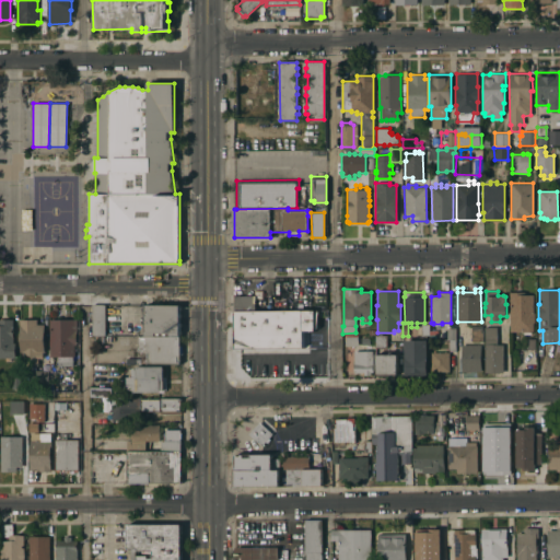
[(510,292),(526,292),(526,294),(533,294),(533,311),(534,311),(534,323),(533,323),(533,331),(531,331),(531,334),(523,335),(523,331),(510,331),(510,292)]
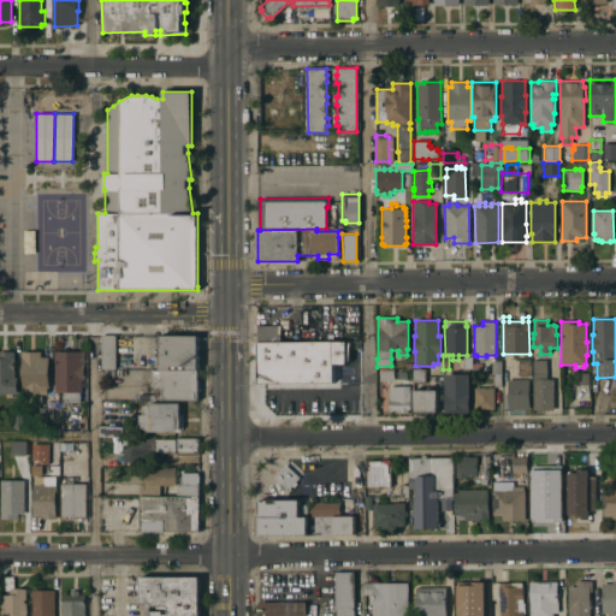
[(259,342),(259,326),(278,325),(279,333),(280,333),(280,342),(259,342)]
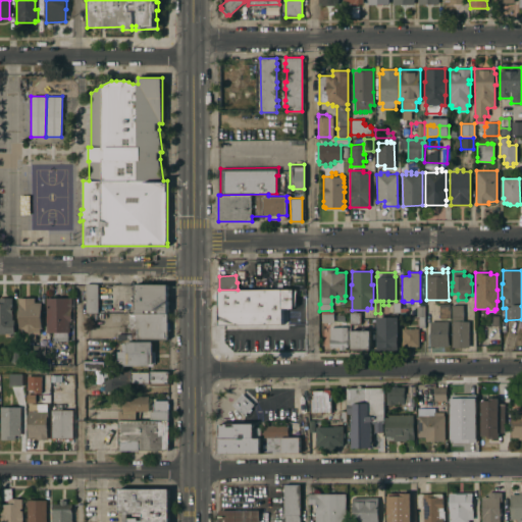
[(98,313),(86,313),(86,284),(98,284),(98,313)]
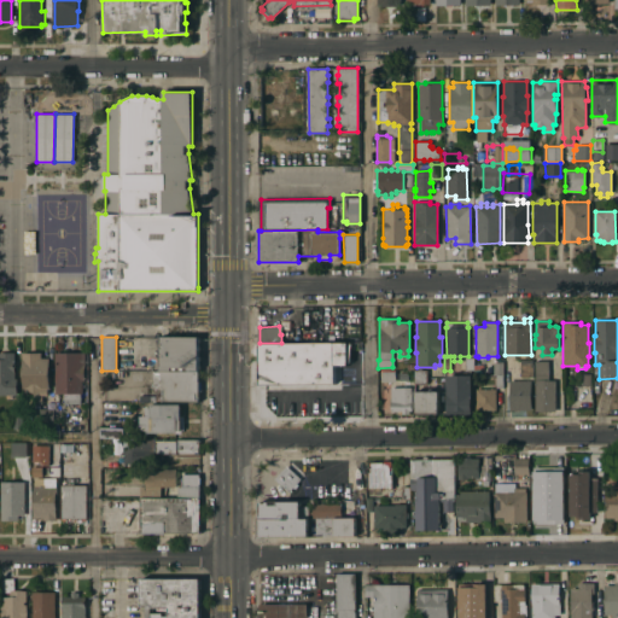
[(159,371),(159,357),(155,357),(155,350),(159,350),(159,337),(198,337),(198,371),(159,371)]
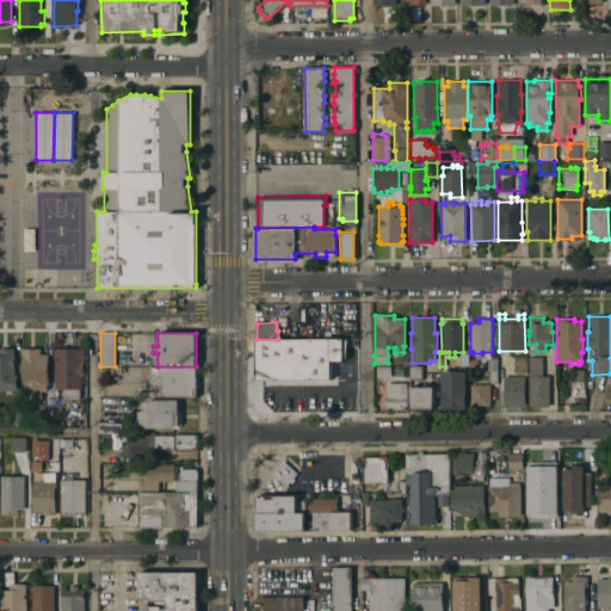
[(278,339),(329,339),(329,380),(255,381),(255,340),(257,339),(278,339)]
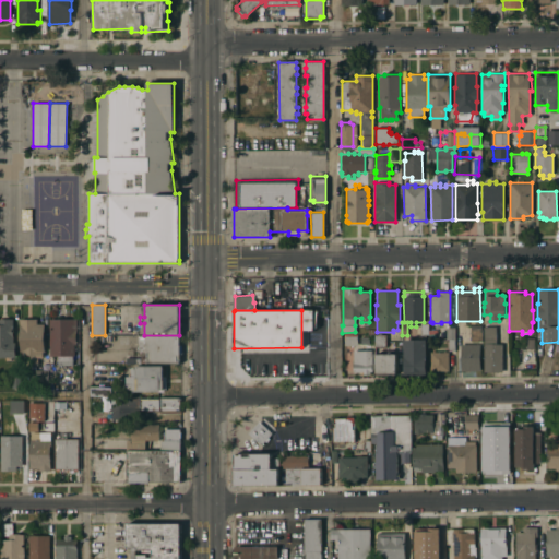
[(13,342),(14,342),(14,357),(0,357),(0,319),(13,319),(13,342)]
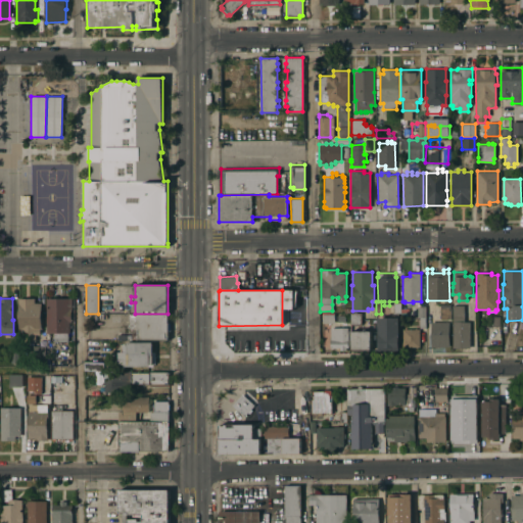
[(39,334),(35,334),(35,341),(20,341),(20,329),(18,329),(18,298),(34,298),(34,303),(41,303),(41,330),(39,330),(39,334)]
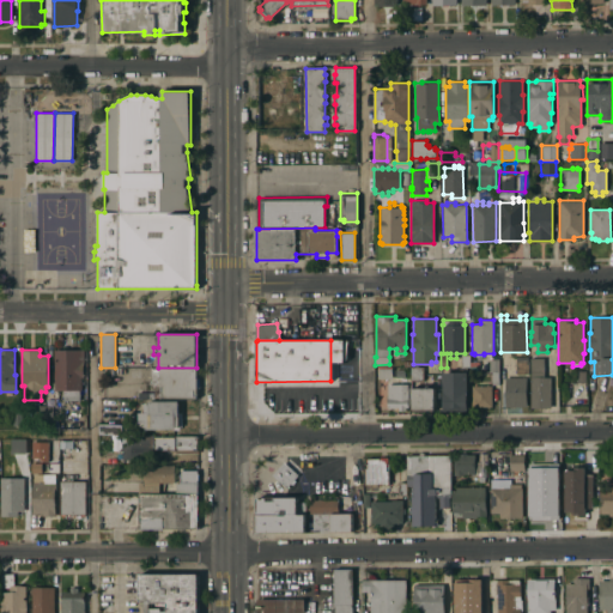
[(54,350),(84,350),(84,362),(83,362),(83,377),(82,377),(82,390),(79,390),(79,400),(74,400),(74,404),(64,404),(64,390),(55,390),(54,350)]
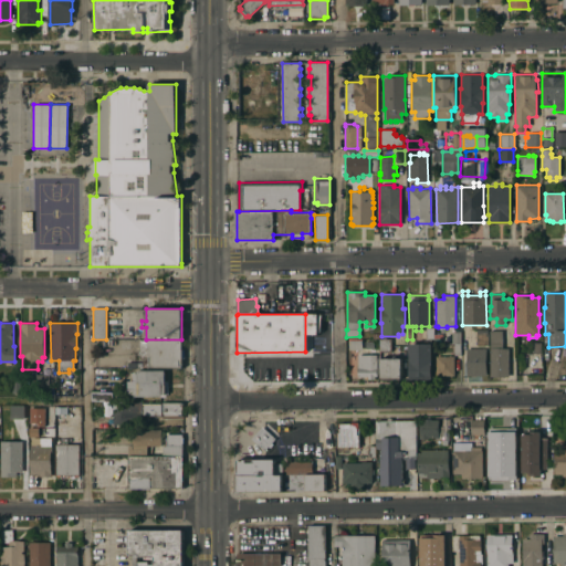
[(453,332),(453,331),(460,331),(460,344),(460,355),(453,355),(453,344),(451,344),(451,332),(453,332)]
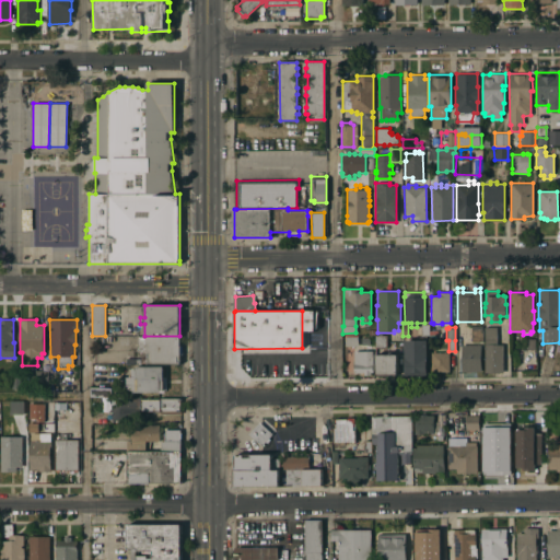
[(503,373),(485,373),(485,327),(497,327),(497,345),(503,345),(503,373)]
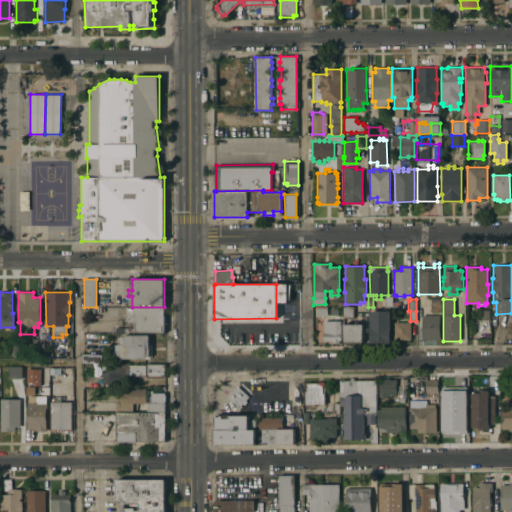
[(441,301),(441,312),(431,312),(431,301),(441,301)]
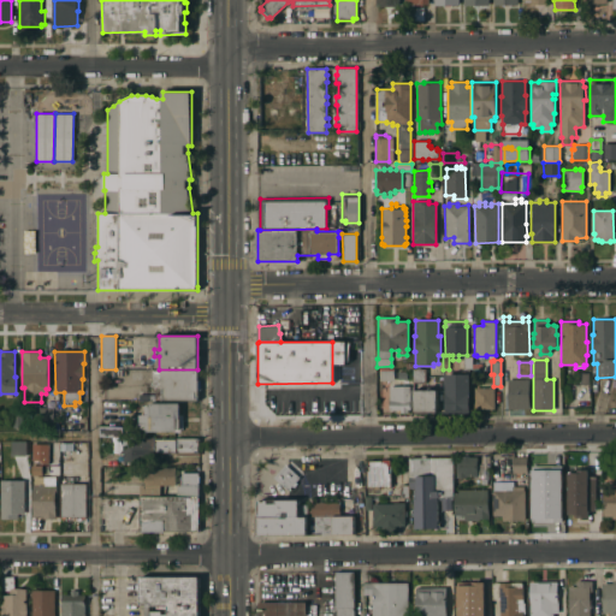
[(197,380),(200,380),(200,390),(199,390),(197,400),(161,400),(161,388),(152,388),(152,369),(159,369),(197,369),(197,380)]
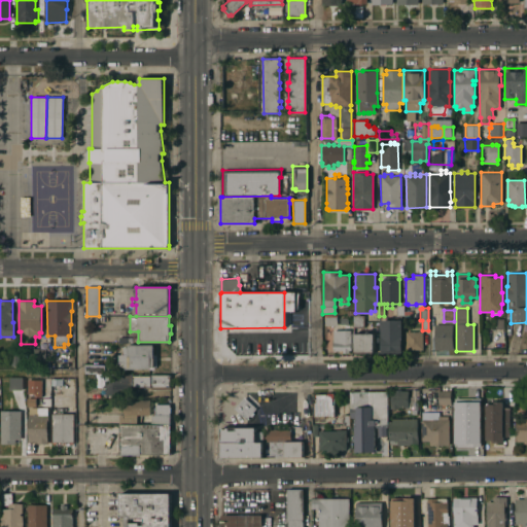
[(324,325),(324,317),(337,316),(337,325),(332,325),(324,325)]
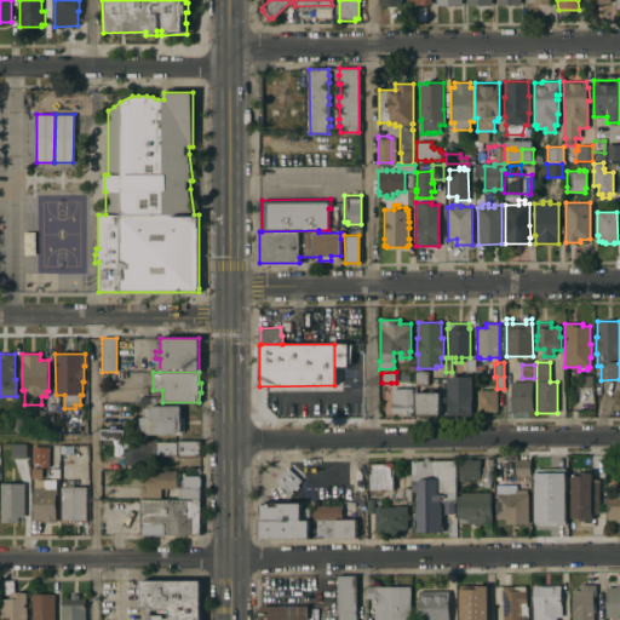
[(415,372),(428,372),(428,385),(415,385),(415,377),(415,372)]
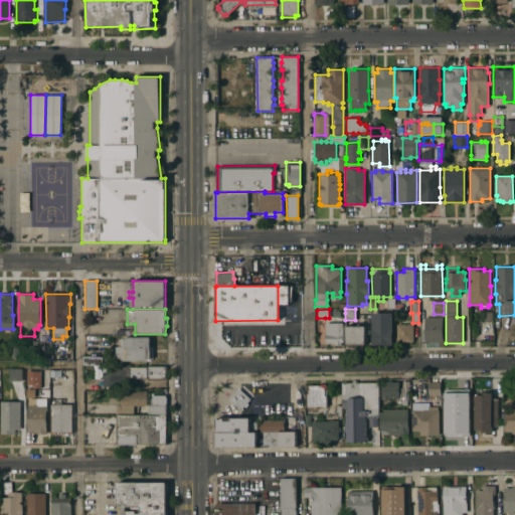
[(372,313),(386,313),(386,310),(389,310),(389,313),(392,313),(392,347),(372,347),(372,345),(372,313)]
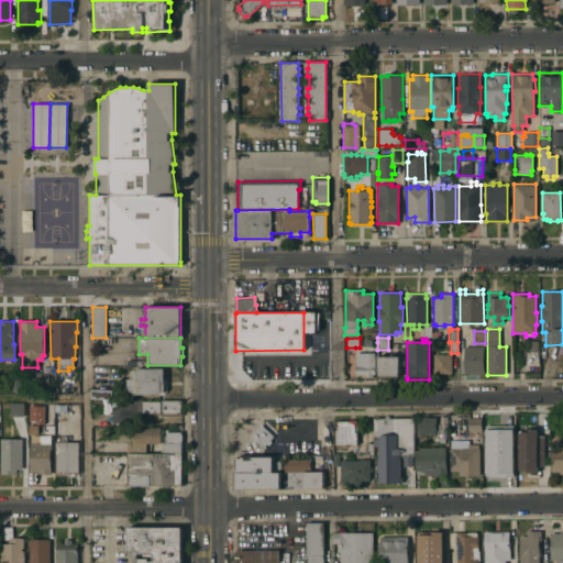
[(483,346),(484,373),(464,374),(464,346),(483,346)]
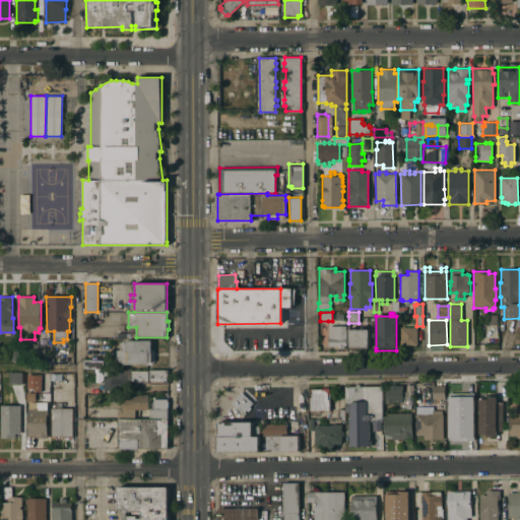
[(346,326),(346,338),(345,338),(345,345),(344,345),(344,348),(338,348),(338,345),(328,345),(328,343),(326,343),(326,339),(328,339),(328,326),(346,326)]
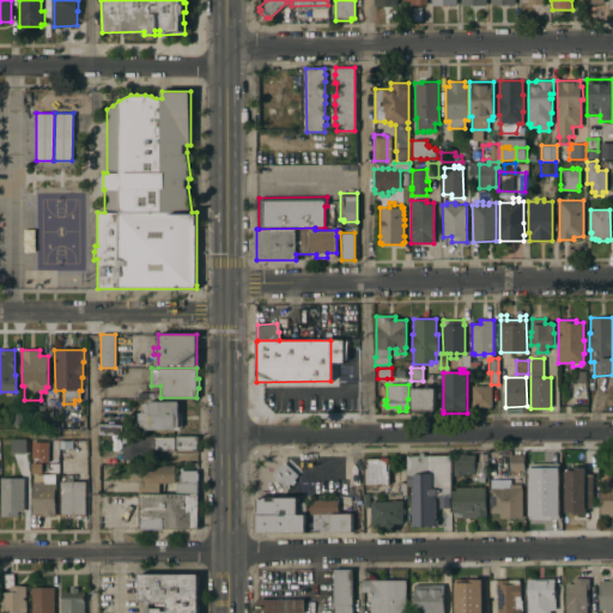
[(425,388),(425,384),(429,384),(429,388),(434,388),(434,410),(411,411),(411,388),(425,388)]
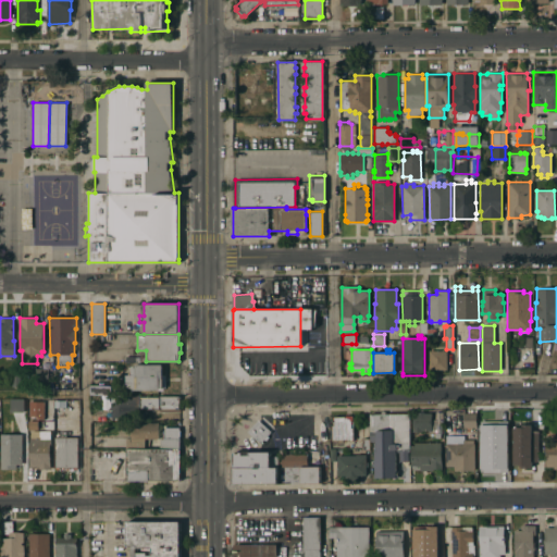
[(442,350),(442,349),(444,349),(444,350),(446,350),(447,370),(434,370),(434,371),(428,371),(428,363),(429,363),(429,350),(442,350)]
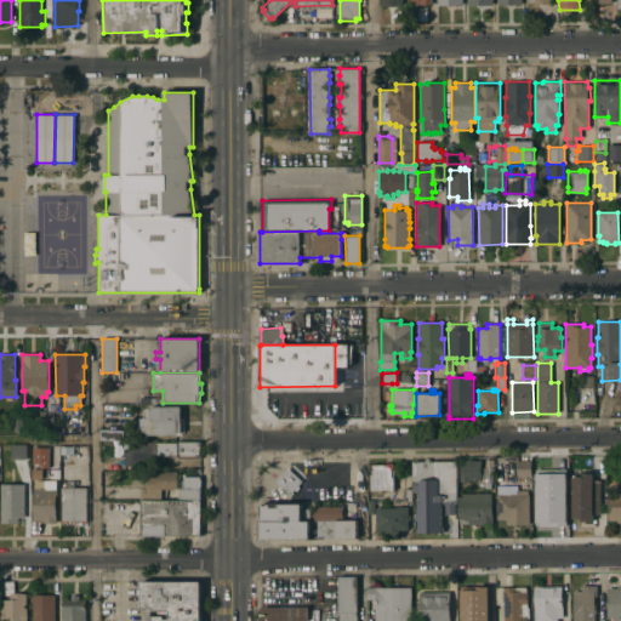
[(181,406),(181,419),(181,433),(177,433),(177,436),(151,434),(151,436),(140,436),(140,426),(141,426),(141,417),(141,409),(151,409),(151,406),(181,406)]
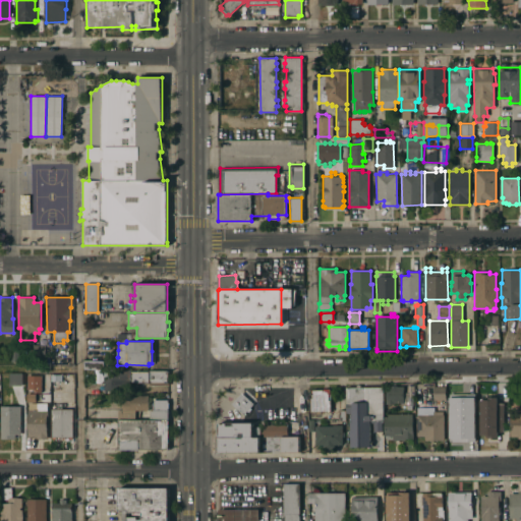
[(44,345),(43,358),(29,358),(29,345),(44,345)]
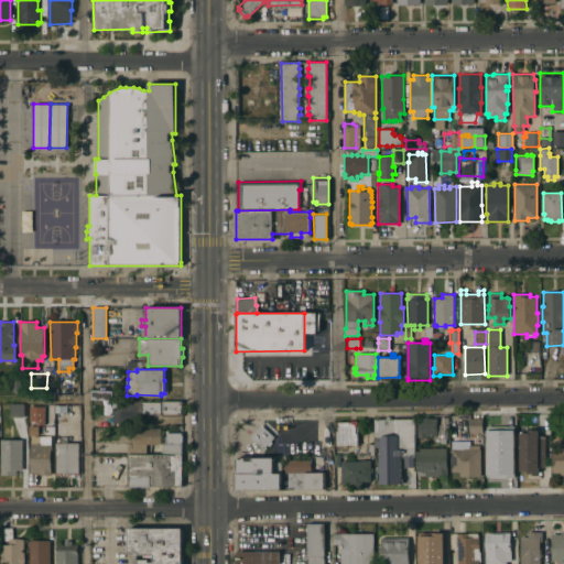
[(12,379),(20,379),(20,391),(11,391),(12,379)]
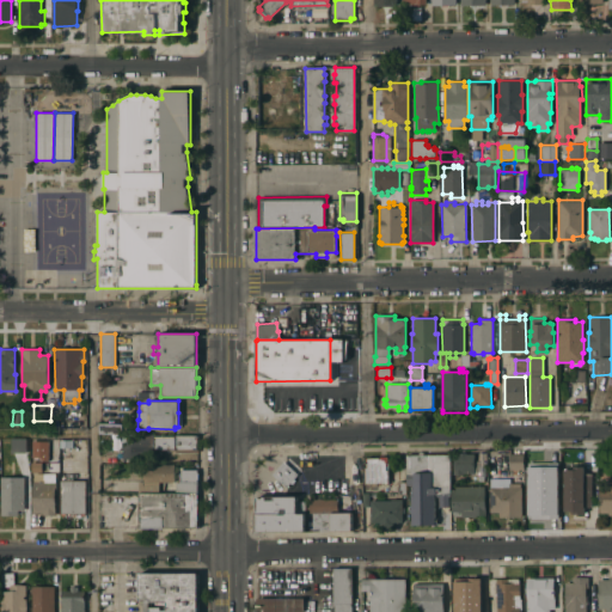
[(122,423),(121,434),(98,434),(98,422),(122,423)]
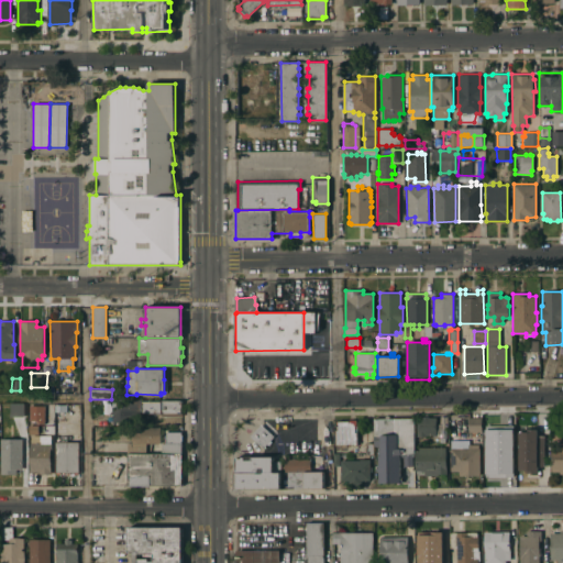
[(181,400),(181,415),(141,416),(141,422),(112,422),(112,406),(125,406),(124,399),(140,399),(140,401),(161,401),(161,400),(181,400)]
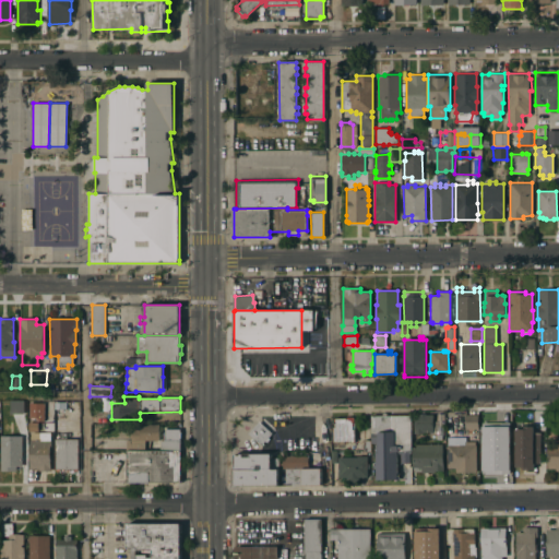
[(26,401),(25,413),(11,412),(11,400),(26,401)]
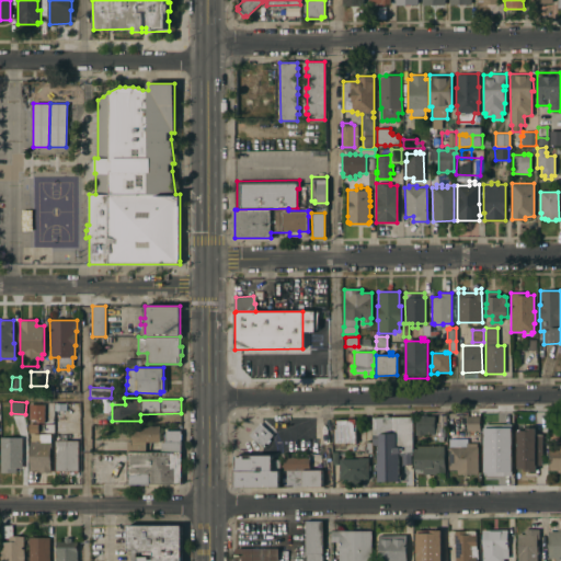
[(43,404),(29,404),(29,422),(43,423),(43,404)]
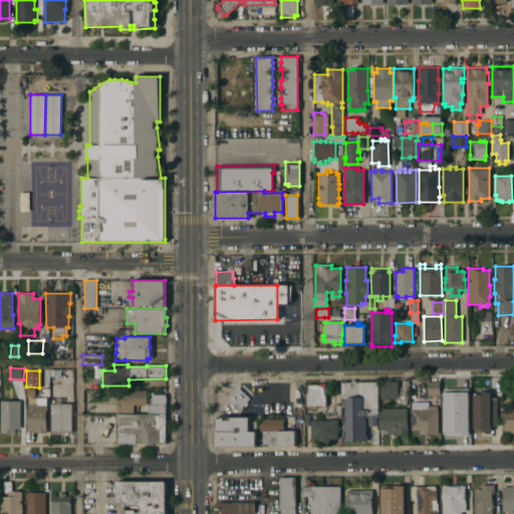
[(389,398),(389,399),(380,399),(380,381),(386,381),(391,380),(391,381),(398,381),(398,382),(399,382),(399,388),(398,388),(398,398),(389,398)]
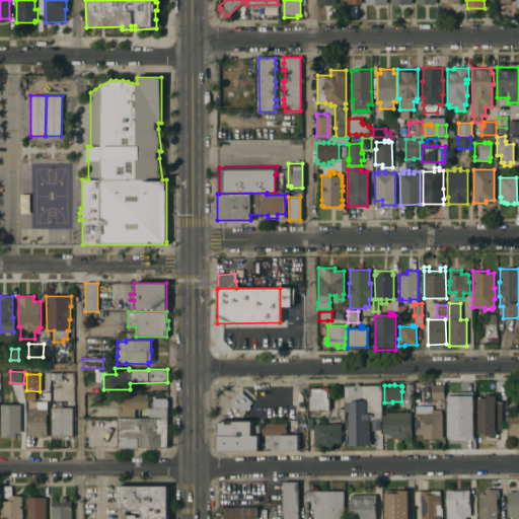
[(443,384),(443,398),(431,398),(431,385),(443,384)]
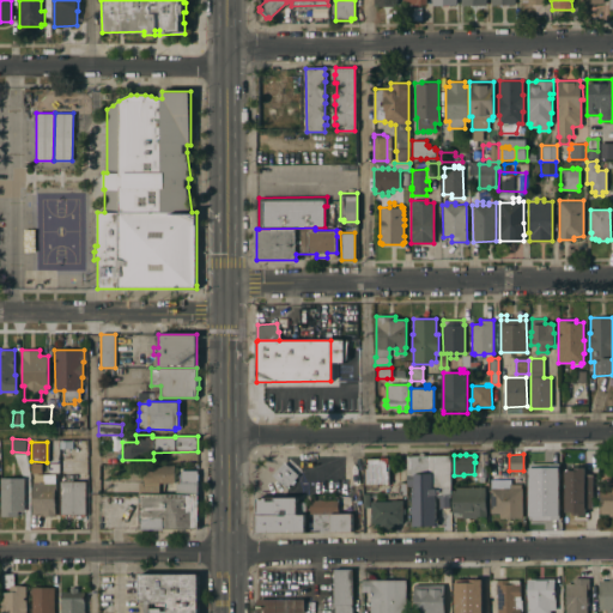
[(419,455),(424,455),(450,455),(450,497),(449,497),(449,508),(439,508),(439,498),(435,498),(435,519),(437,519),(437,526),(412,527),(411,486),(407,486),(407,455),(419,455)]
